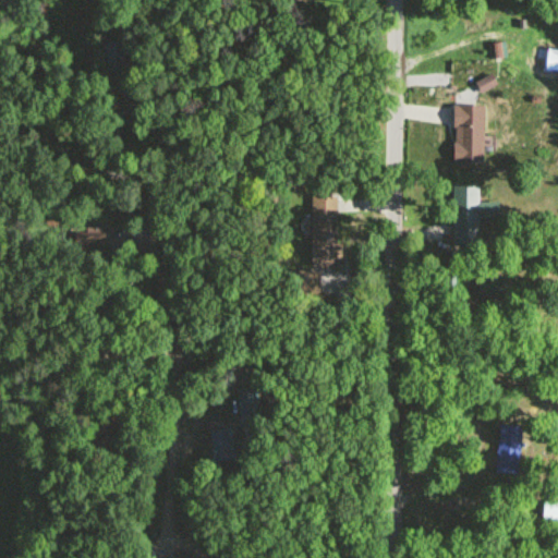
[(453,165),(483,165),(483,107),(453,107),(453,165)]
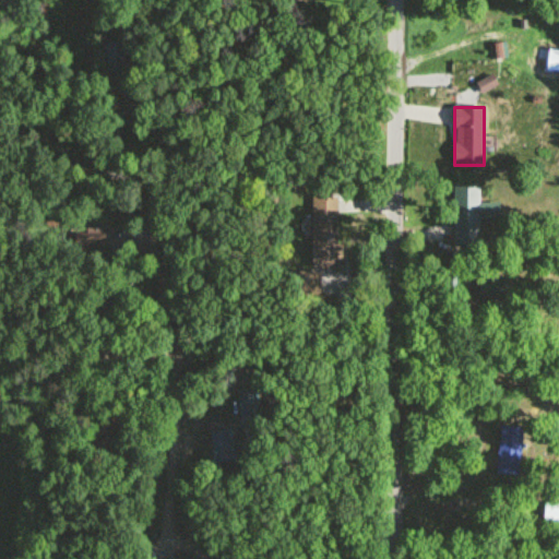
[(454,245),(479,245),(479,219),(500,219),(500,203),(479,203),(479,188),(454,188),(454,245)]
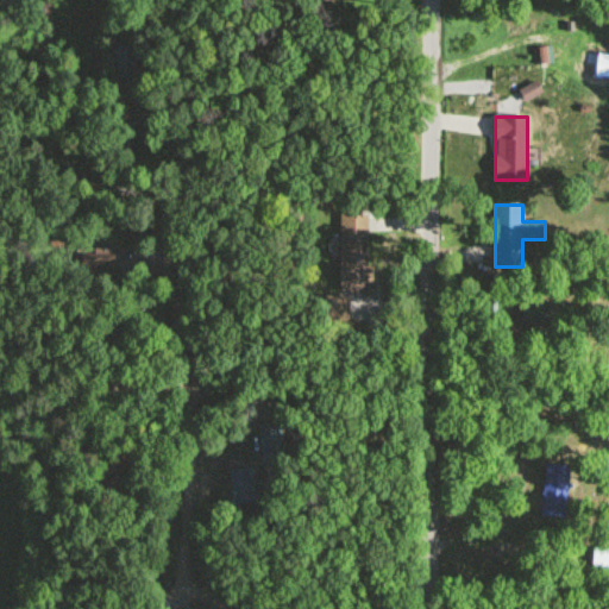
[(571,464),(545,463),(541,518),(567,520),(571,464)]
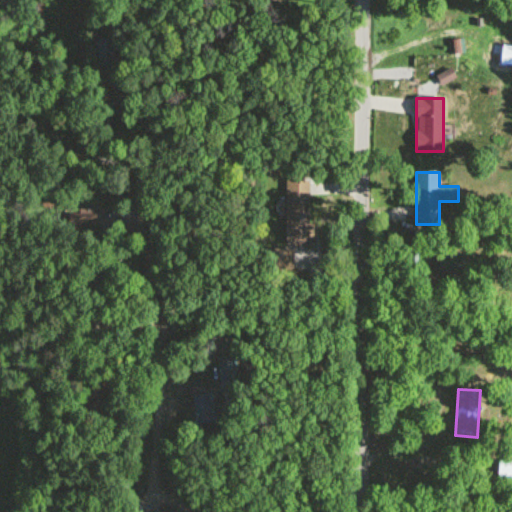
[(203,392),(203,421),(222,421),(222,392),(203,392)]
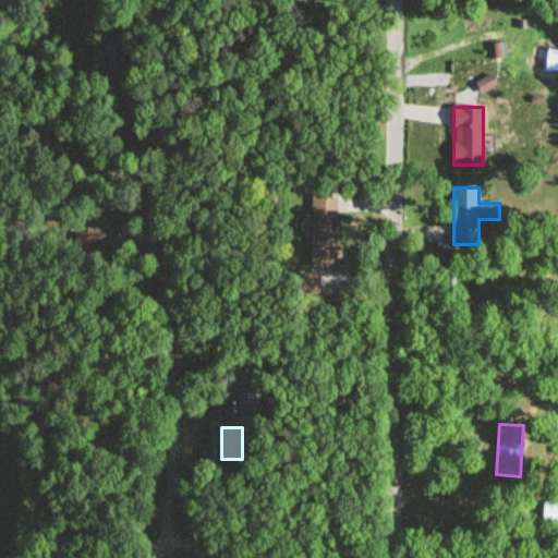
[(557,532),(557,502),(544,502),(543,532),(557,532)]
